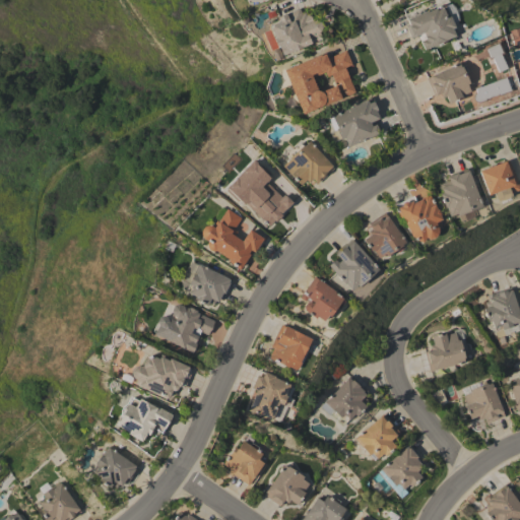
[(419,42),(425,39),(424,37),(425,36),(423,33),(410,38),(405,25),(408,23),(406,19),(427,10),(428,11),(436,8),(444,5),(448,15),(449,15),(455,27),(452,28),(455,36),(445,40),(446,42),(434,47),(433,46),(424,50),(419,42)]
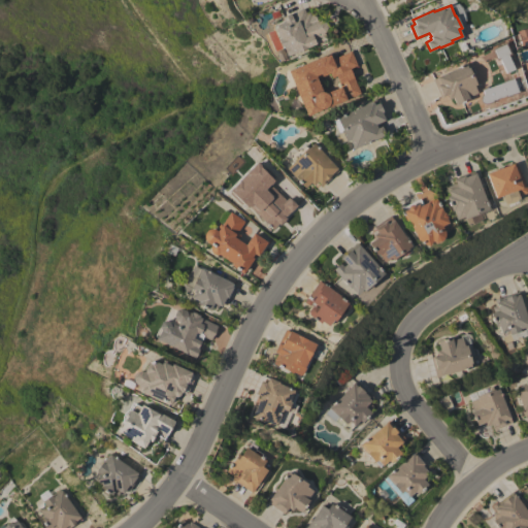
[(305,13),(309,12),(310,15),(315,14),(318,22),(320,21),(325,23),(327,27),(325,32),(324,32),(327,39),(287,56),(283,47),(279,45),(278,42),(278,41),(273,27),(274,25),(283,21),(281,18),(303,8),(305,13)]
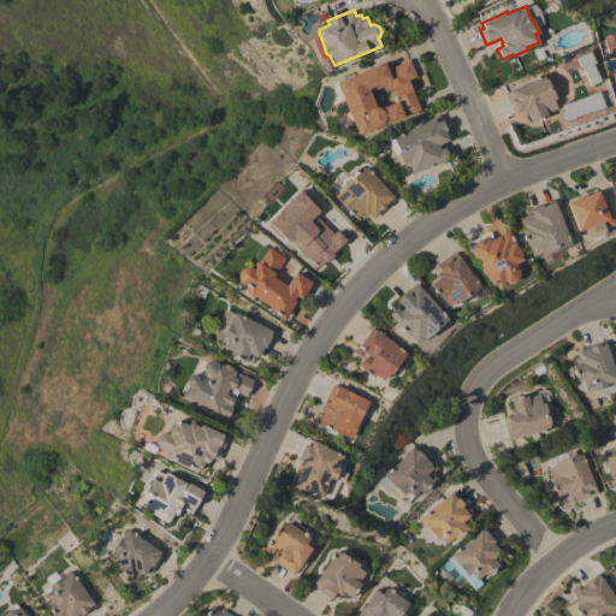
[(603,36),(615,33),(615,53),(609,55),(603,36)]
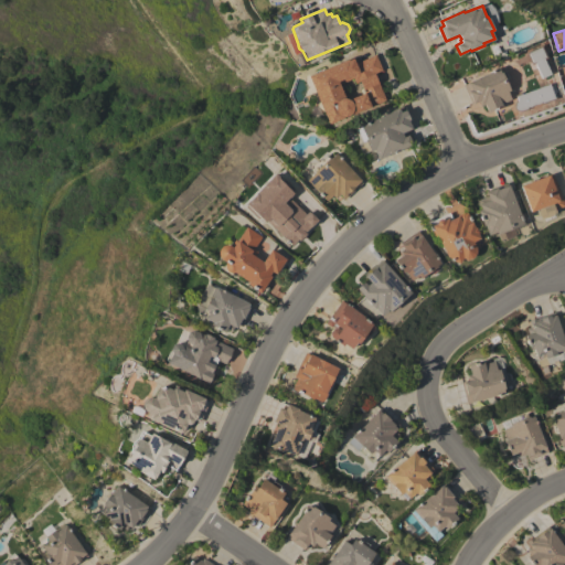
[(541,45),(546,57),(543,60),(550,74),(541,78),(534,63),(531,65),(525,53),(541,45)]
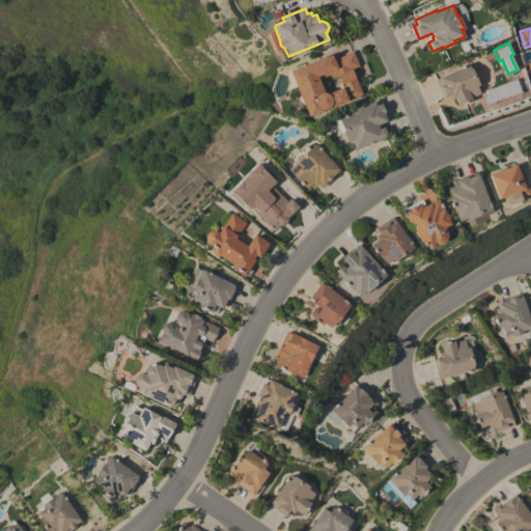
[(327,55),(327,56),(332,55),(334,59),(353,51),(359,65),(352,68),(362,94),(308,116),(289,72),(327,55)]
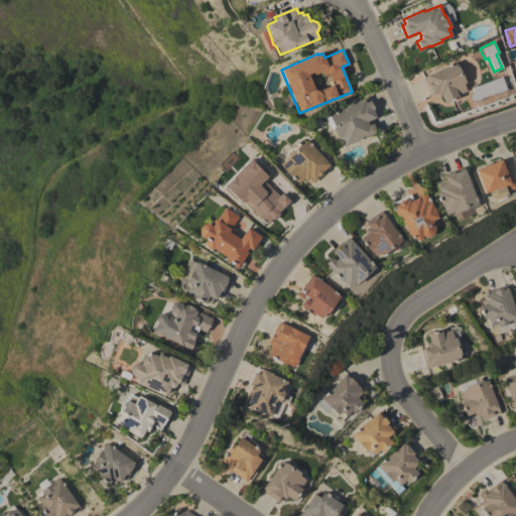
[(442,96),(438,97),(436,93),(430,95),(422,78),(455,62),(457,67),(458,66),(459,67),(462,65),(464,72),(461,73),(466,83),(464,84),(467,91),(458,95),(459,97),(445,103),(442,96)]
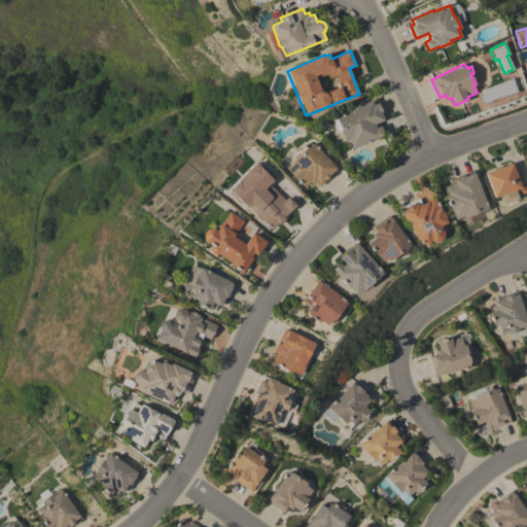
[(518,92),(503,97),(503,96),(490,101),(491,101),(483,104),(479,102),(478,98),(480,94),(479,89),(485,86),(486,88),(512,78),(516,91),(517,91),(518,92)]
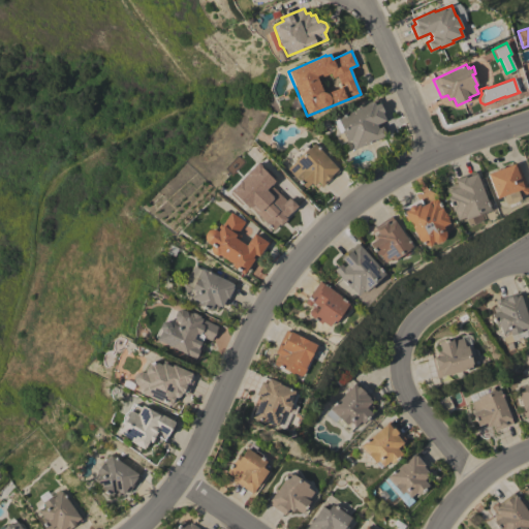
[(336,134),(339,133),(334,120),(337,119),(337,118),(378,99),(387,119),(379,123),(380,126),(381,126),(385,135),(353,150),(349,141),(346,142),(346,141),(340,144),(336,134)]
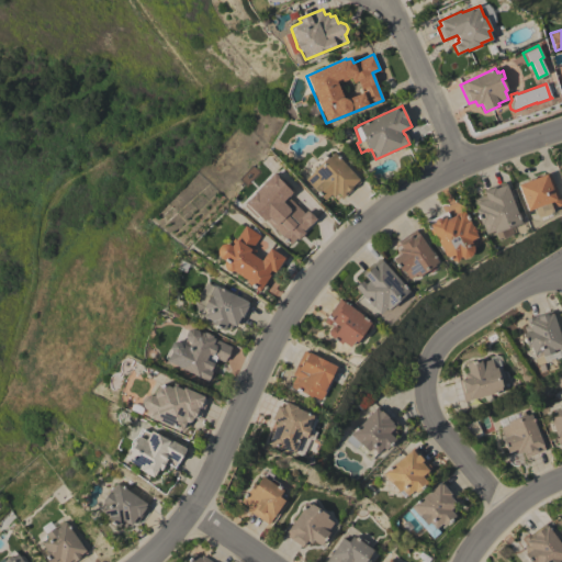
[(360,182),(343,199),(338,193),(334,198),(330,194),(324,200),(305,179),(312,172),(307,167),(315,159),(318,160),(324,155),(327,158),(334,153),(360,182)]
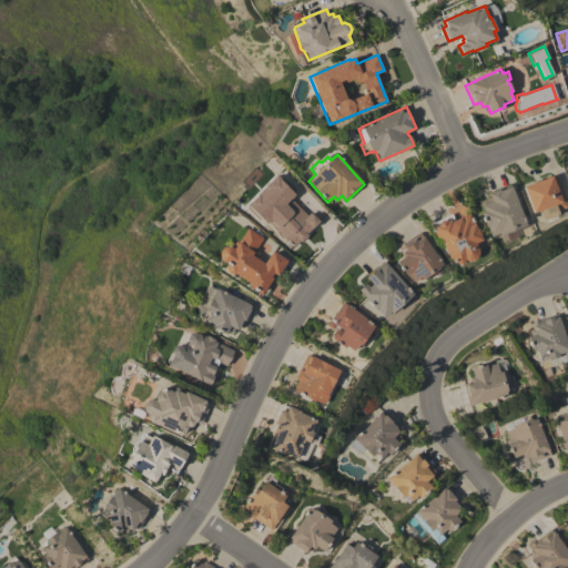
[(316,224),(290,198),(293,194),(274,175),(246,204),(292,250),(316,224)]
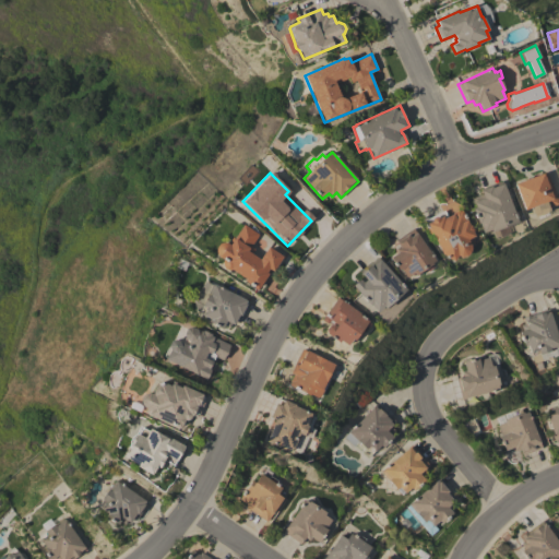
[(558,204),(548,207),(549,211),(534,216),(531,207),(524,210),(514,183),(546,173),(558,204)]
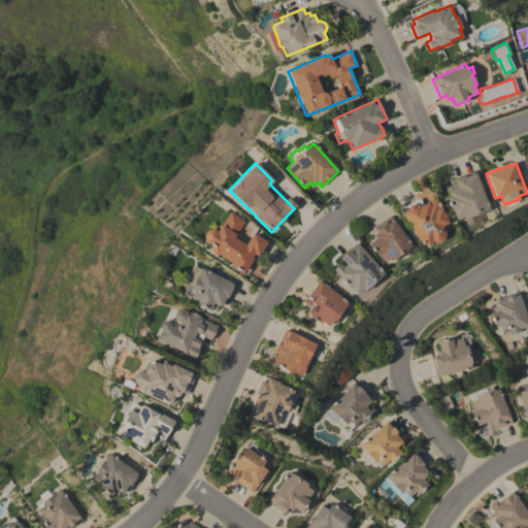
[(452,211),(451,211),(446,197),(449,196),(444,187),(455,184),(453,178),(473,170),(488,209),(463,219),(462,217),(455,220),(452,211)]
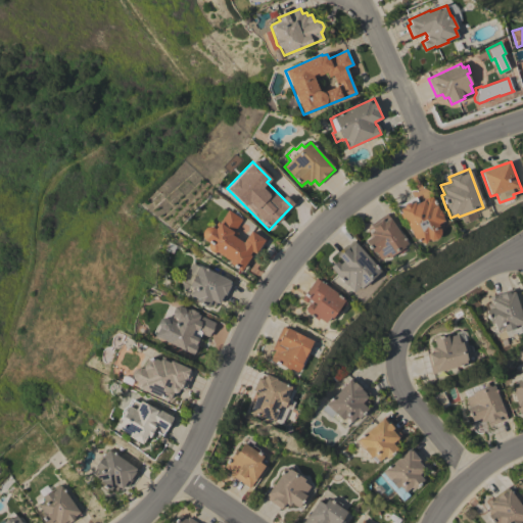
[(437,224),(439,231),(438,236),(434,239),(430,240),(427,239),(423,244),(413,237),(405,220),(402,221),(395,206),(415,197),(418,202),(423,200),(422,199),(431,195),(443,221),(437,224)]
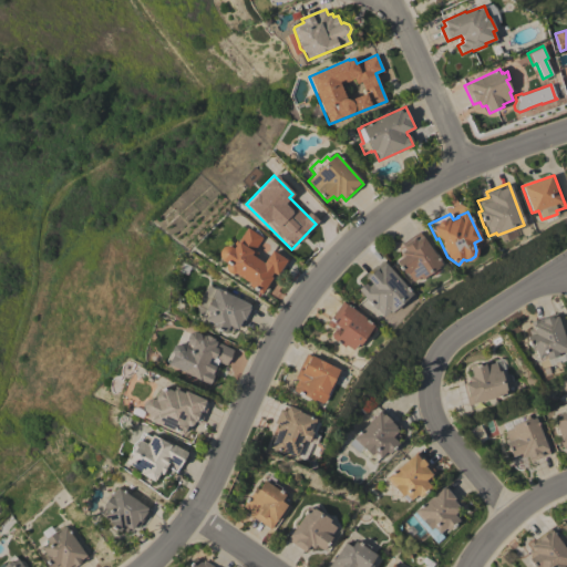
[(287,260),(276,275),(272,272),(270,276),(271,278),(260,295),(247,286),(249,284),(235,274),(229,274),(227,272),(226,270),(225,268),(225,266),(226,264),(222,260),(220,258),(218,256),(218,253),(219,250),(220,248),(222,247),(223,247),(226,246),(229,246),(230,247),(235,241),(233,239),(241,226),(246,228),(247,227),(263,238),(254,250),(258,253),(255,257),(264,263),(271,250),(287,260)]
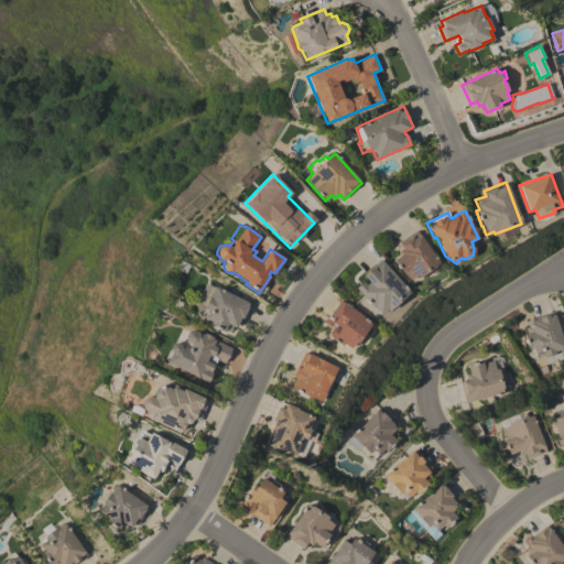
[(434,266),(435,267),(419,279),(416,277),(410,281),(404,271),(402,272),(394,259),(400,255),(398,251),(402,248),(400,243),(412,236),(413,239),(420,235),(438,262),(434,266)]
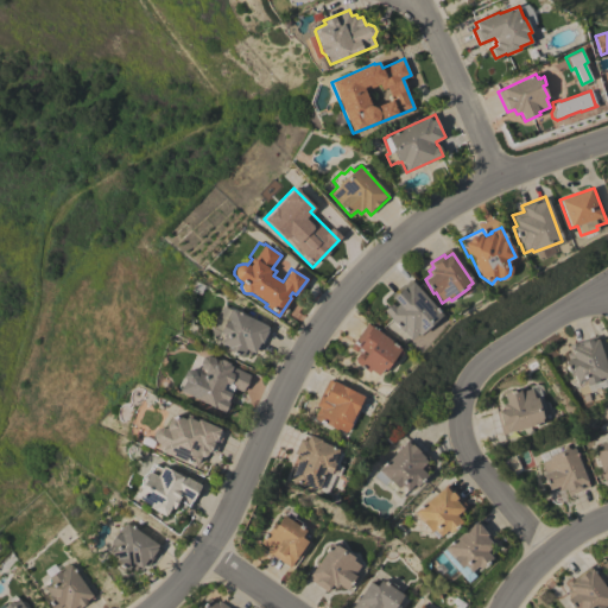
[(391,303),(394,308),(398,304),(390,296),(403,284),(403,285),(410,279),(441,315),(418,335),(417,334),(410,340),(403,331),(401,333),(382,310),(391,303)]
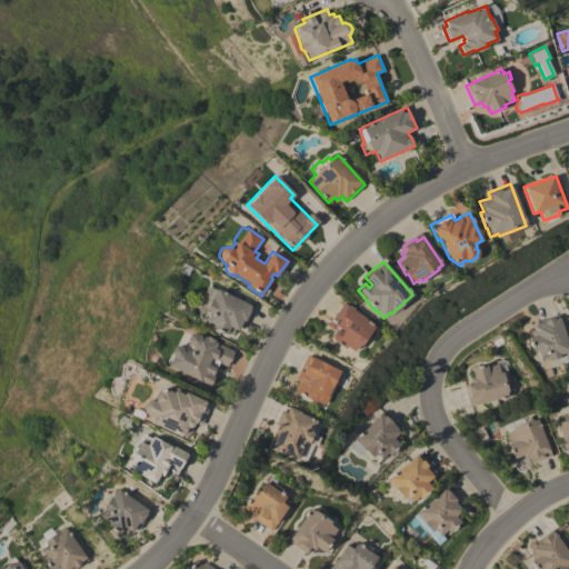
[(243,327),(240,326),(238,330),(235,329),(233,333),(228,330),(226,335),(211,327),(213,325),(206,320),(206,319),(201,317),(198,307),(197,306),(202,295),(203,296),(208,286),(253,308),(243,327)]
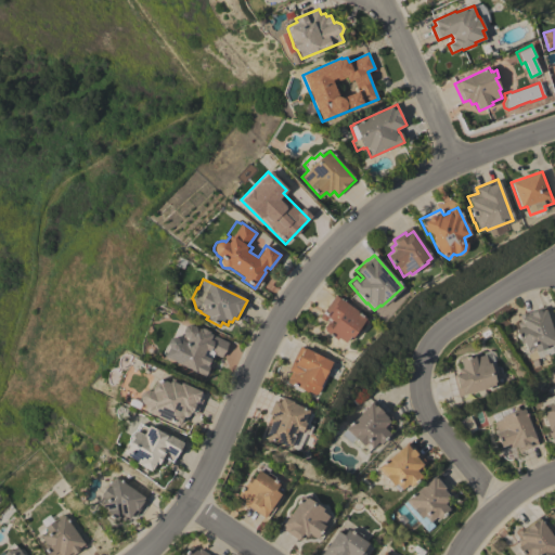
[(335,295),(358,311),(357,312),(365,319),(364,320),(366,321),(357,334),(355,335),(353,334),(351,337),(349,336),(345,343),(338,338),(336,340),(324,331),(323,327),(326,323),(330,323),(325,320),(324,321),(319,317),(335,295)]
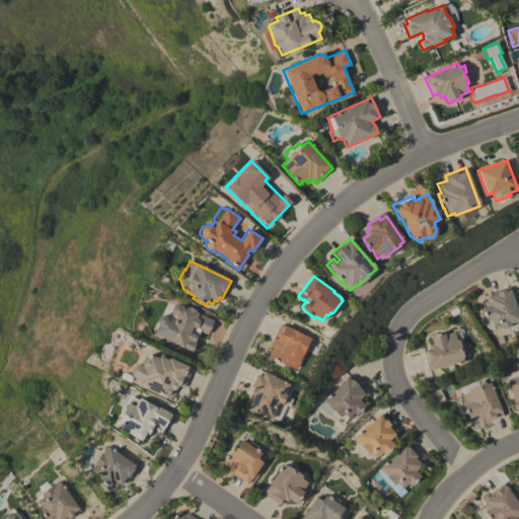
[(509,287),(518,317),(518,321),(493,330),(490,320),(486,321),(482,308),(485,307),(484,302),(487,300),(486,295),(509,287)]
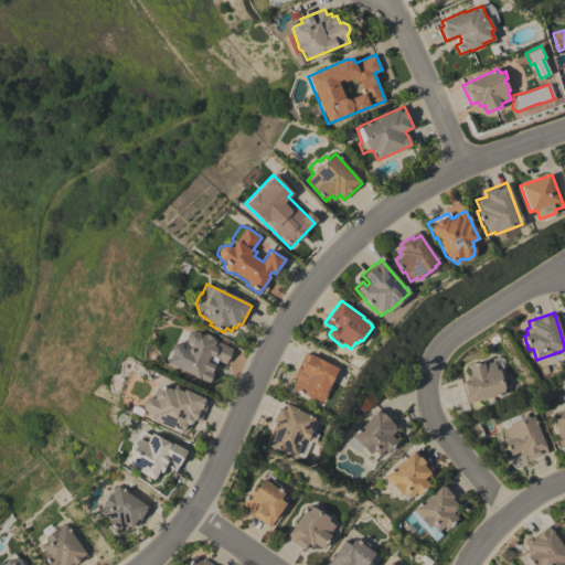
[(167,363),(168,361),(164,360),(169,352),(170,352),(170,350),(172,344),(177,343),(184,347),(187,342),(183,341),(188,331),(191,333),(193,330),(204,336),(205,333),(214,338),(213,339),(233,349),(225,364),(216,360),(211,373),(212,374),(208,383),(167,363)]
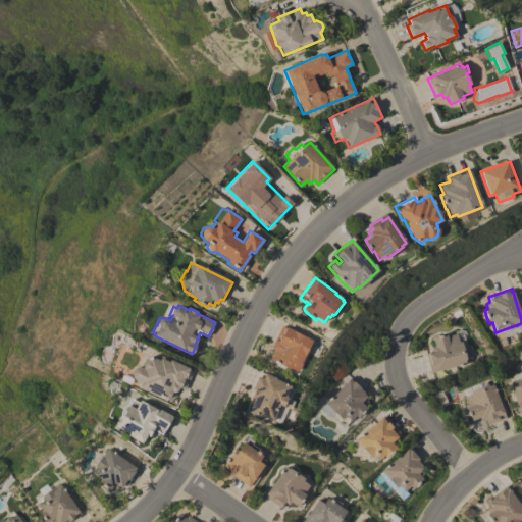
[(269,359),(271,356),(270,356),(273,350),(270,348),(281,326),(285,328),(286,326),(312,341),(306,351),(308,352),(304,359),(303,358),(300,363),(302,364),(298,371),(297,370),(297,371),(289,368),(289,369),(269,359)]
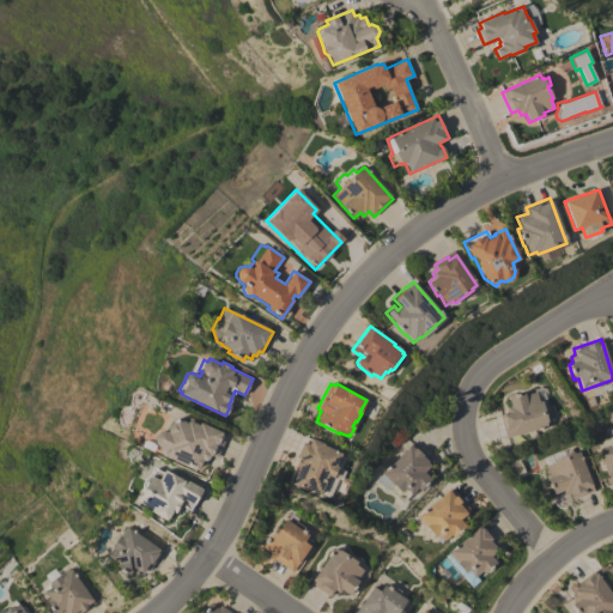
[(539,402),(541,401),(545,414),(548,413),(551,420),(546,422),(547,423),(546,423),(547,428),(505,437),(499,416),(503,414),(502,411),(507,410),(505,407),(510,406),(508,396),(525,393),(525,395),(536,392),(539,402)]
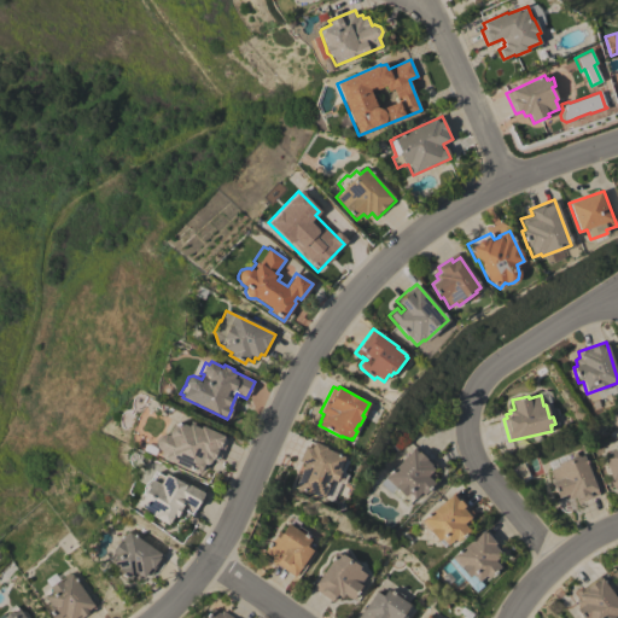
[(159,456),(162,452),(159,450),(157,449),(156,447),(156,444),(156,442),(157,439),(158,437),(159,436),(162,435),(165,435),(168,436),(168,433),(169,430),(173,426),(174,425),(179,421),(188,426),(190,424),(191,425),(192,421),(228,438),(219,462),(211,460),(210,462),(209,464),(207,464),(203,464),(203,466),(202,468),(200,471),(199,473),(159,456)]
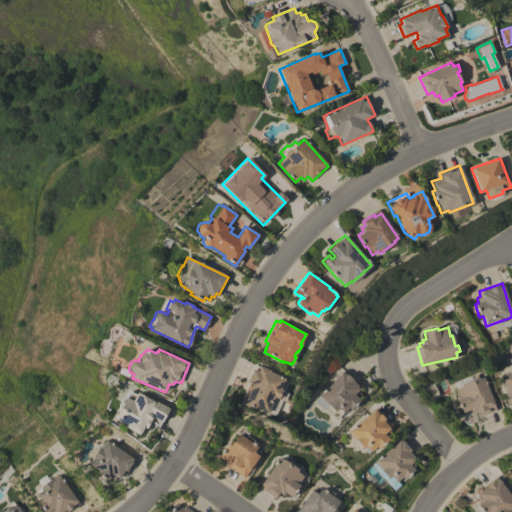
[(243,404),(251,384),(247,382),(252,369),(254,370),(256,365),(270,371),(270,372),(282,378),(282,377),(286,379),(282,390),(283,394),(281,397),(278,399),(275,398),(272,406),(271,405),(268,412),(267,412),(266,414),(257,409),(256,410),(243,404)]
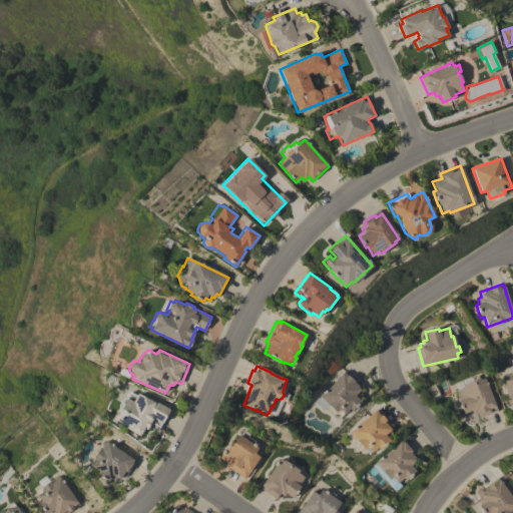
[(512,372),(512,368),(512,367),(512,404),(509,406),(502,381),(508,380),(506,373),(512,372)]
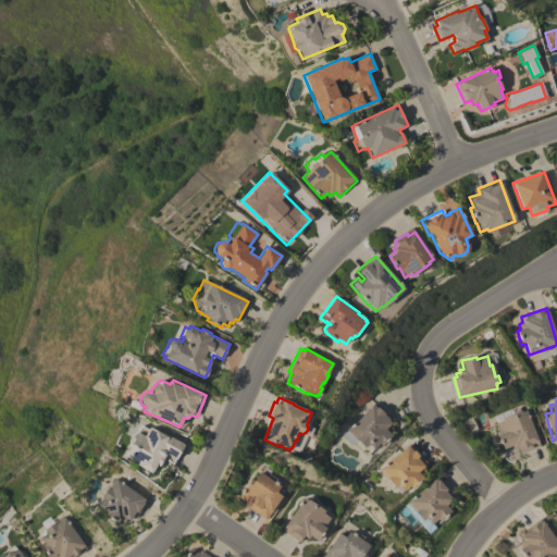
[(374,403),(390,418),(387,420),(391,423),(384,430),(391,436),(381,447),(379,444),(367,457),(353,444),(343,435),(374,403)]
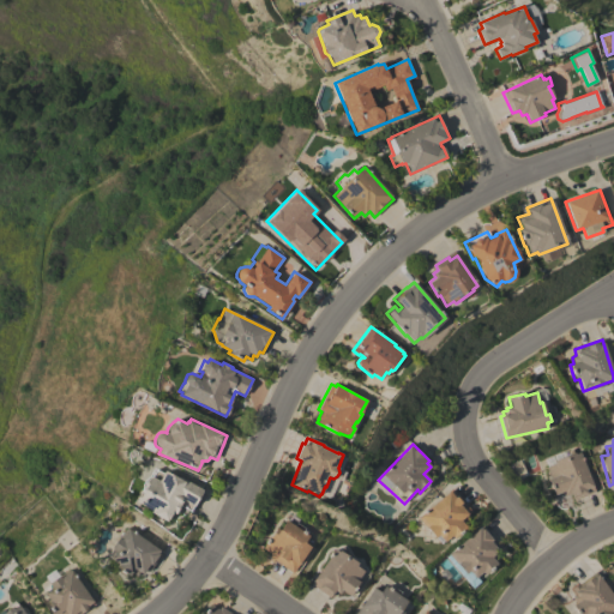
[(595,492),(573,500),(570,493),(565,495),(564,491),(554,494),(548,479),(551,477),(546,467),(555,463),(554,461),(566,456),(565,452),(572,450),(575,455),(579,452),(595,492)]
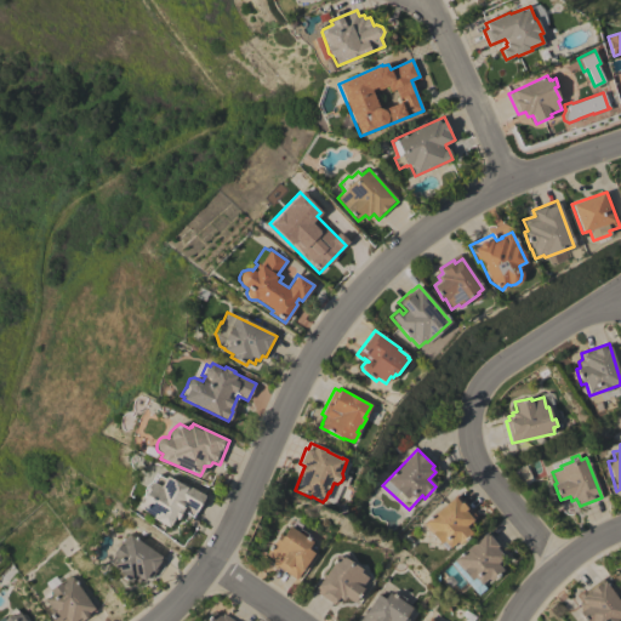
[(192,517),(182,511),(177,519),(174,518),(174,519),(170,525),(170,524),(167,528),(152,518),(153,517),(137,507),(144,496),(146,491),(147,486),(153,483),(158,474),(165,478),(166,477),(181,485),(182,483),(205,496),(192,517)]
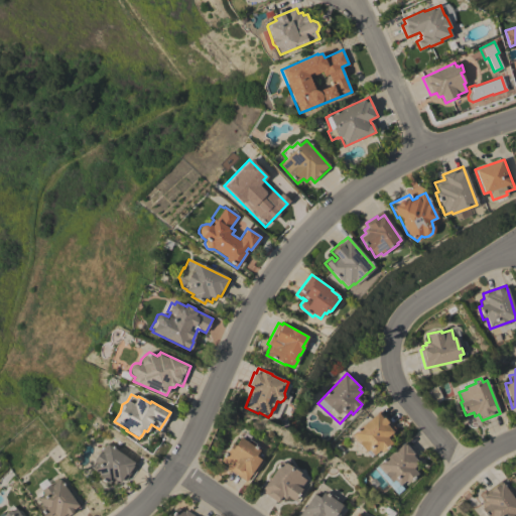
[(395,429),(391,433),(396,440),(381,454),(379,450),(372,457),(371,455),(372,454),(370,450),(369,452),(367,449),(364,453),(358,444),(359,443),(352,435),(377,413),(381,418),(383,417),(383,418),(385,417),(395,429)]
